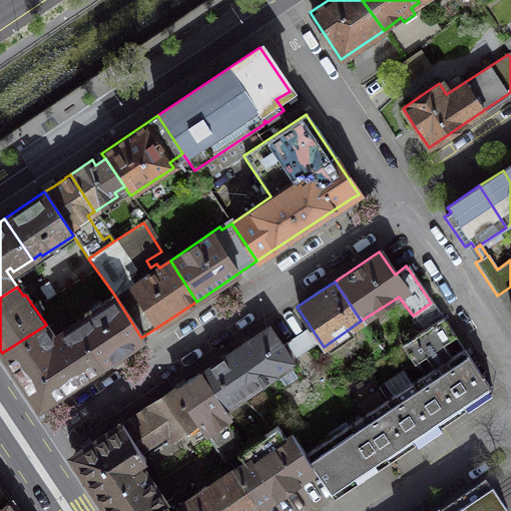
[(141,338),(114,295),(82,316),(84,319),(75,324),(101,364),(106,361),(141,338)]
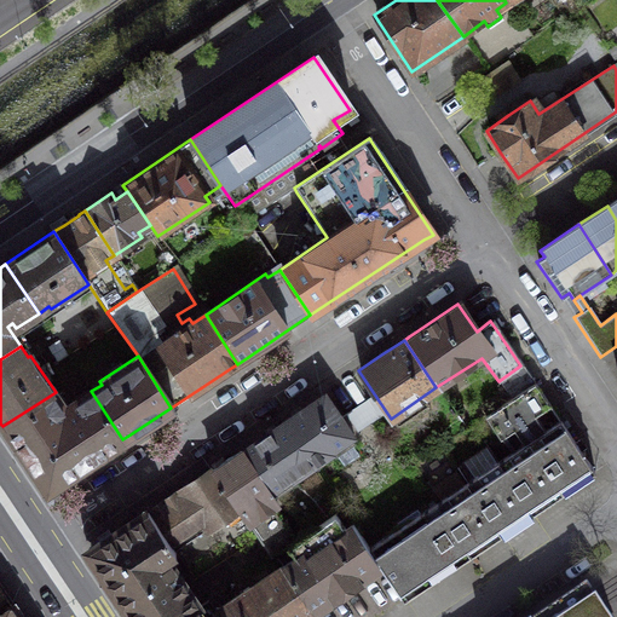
[(500,440),(513,432),(523,447),(526,443),(560,494),(592,473),(558,422),(545,432),(535,417),(549,408),(534,384),(484,416),(500,440)]
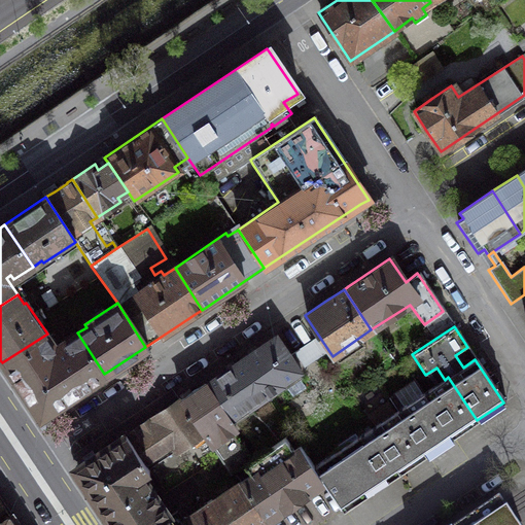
[(49,411),(104,374),(77,333),(58,346),(60,349),(56,352),(45,337),(47,335),(47,334),(2,362),(21,390),(39,418),(49,411)]
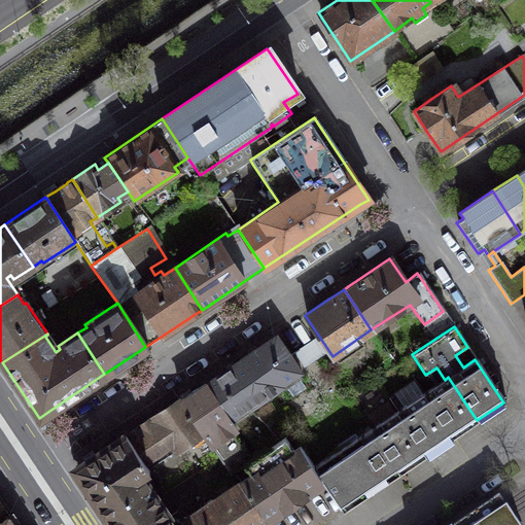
[(274,338),(240,360),(265,397),(299,373),(274,338)]
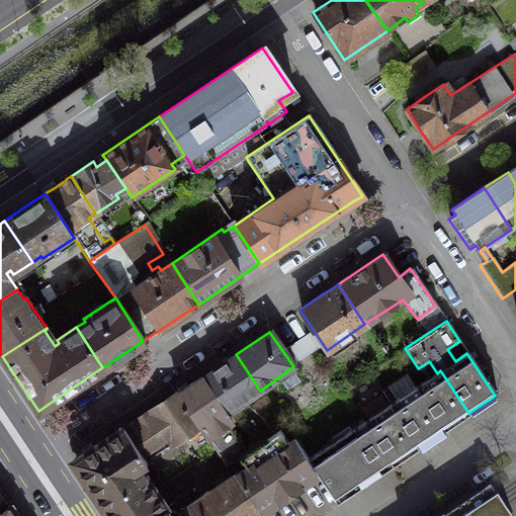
[(236,354),(203,377),(230,417),(248,406),(244,401),(260,391),(236,354)]
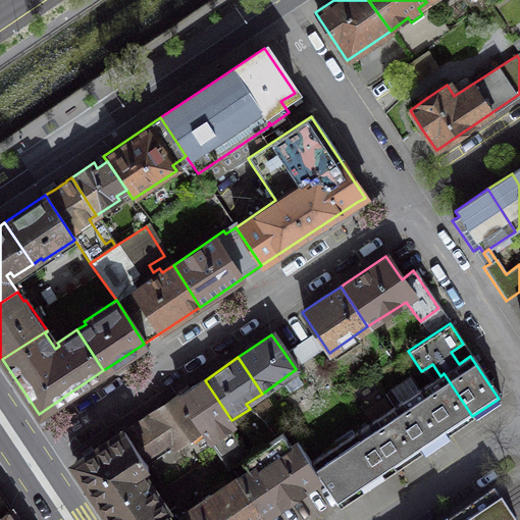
[(472,416),(444,373),(440,376),(418,391),(447,433),(472,416)]
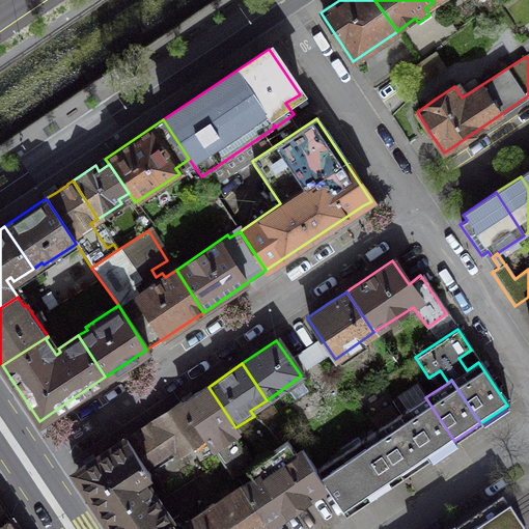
[(232,478),(253,464),(234,436),(240,433),(235,427),(209,387),(187,400),(182,405),(203,437),(232,478)]
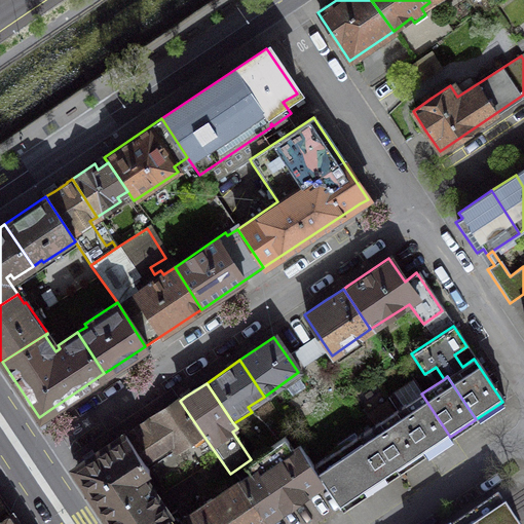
[(450,437),(421,394),(395,411),(423,455),(450,437)]
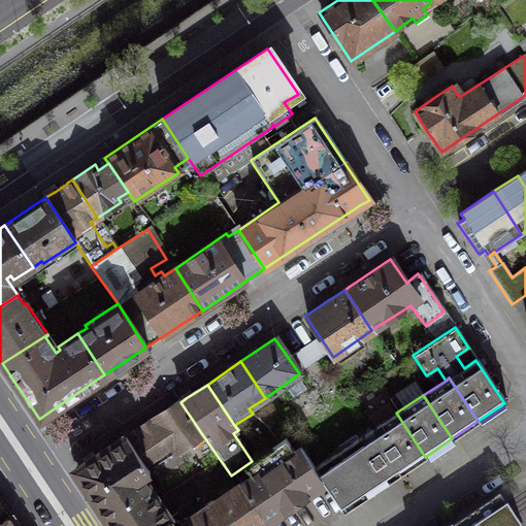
[(202,434),(181,402),(153,421),(126,438),(148,470),(202,434)]
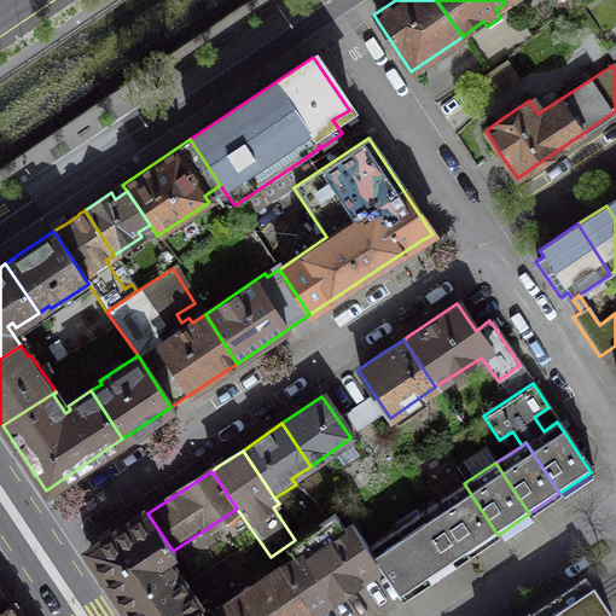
[(498,535),(464,483),(434,504),(468,556),(498,535)]
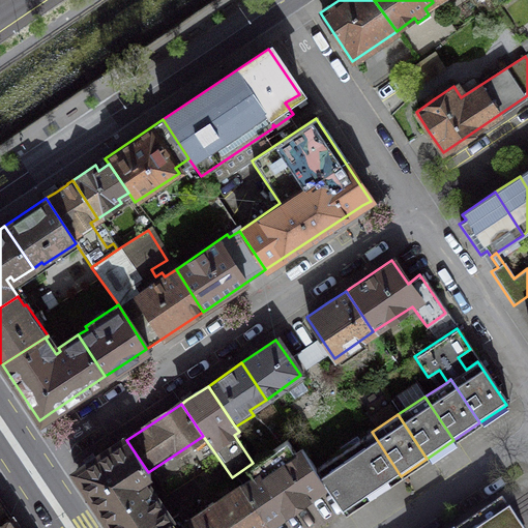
[(401,476),(372,432),(315,470),(324,485),(345,515),(401,476)]
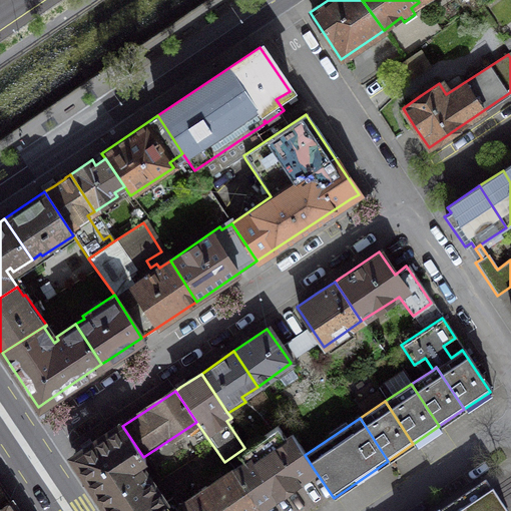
[(120,424),(76,452),(75,457),(74,462),(97,497),(106,510),(152,510),(164,503),(137,462),(143,458),(143,457),(122,426),(120,424)]
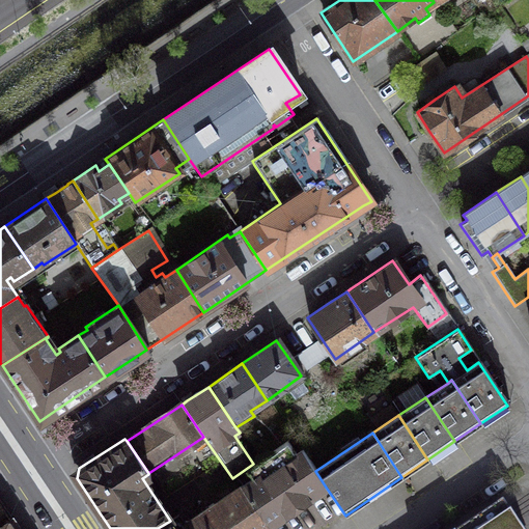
[(241,486),(267,526),(325,485),(315,471),(300,449),(295,454),(286,442),(247,470),(253,478),(241,486)]
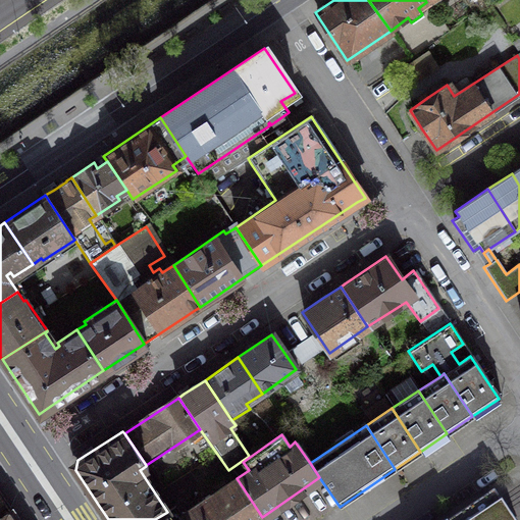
[(257,519),(262,517),(237,478),(216,491),(218,495),(211,500),(208,496),(203,499),(204,500),(179,516),(182,519),(257,519)]
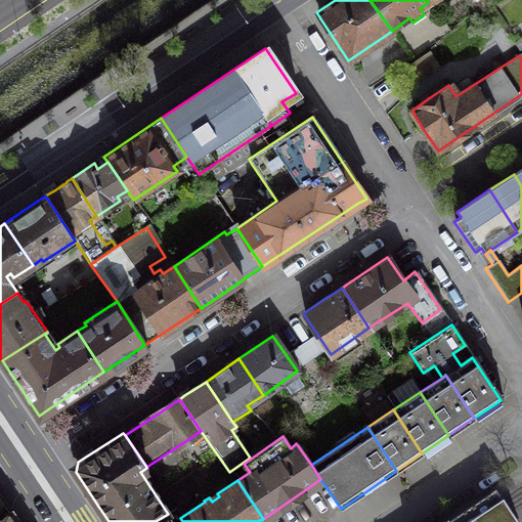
[(15,521),(0,497),(0,521),(15,521)]
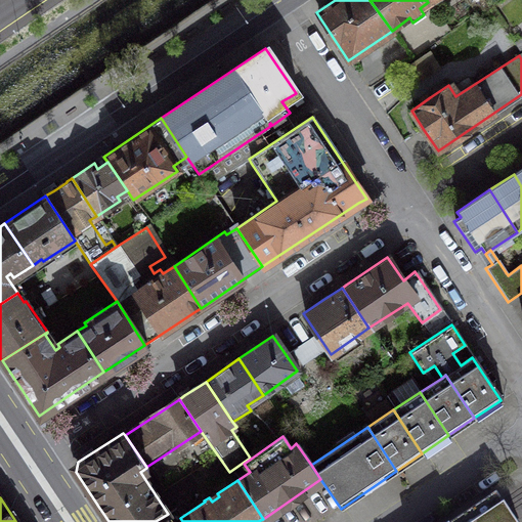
[(508,521),(494,502),(463,521),(508,521)]
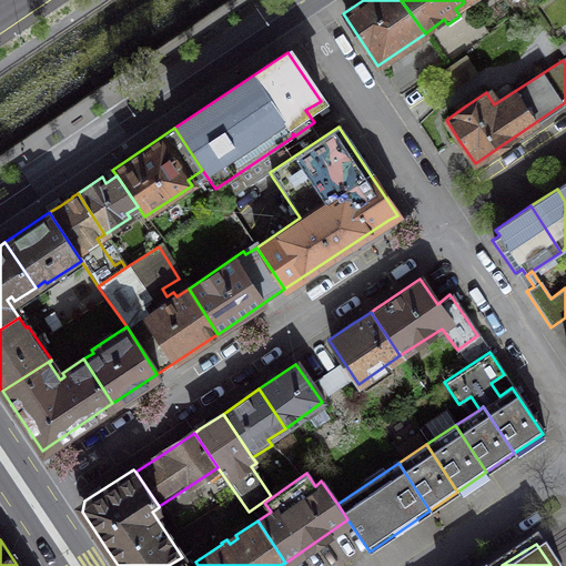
[(182,557),(169,565),(198,565),(195,562),(189,552),(182,557)]
